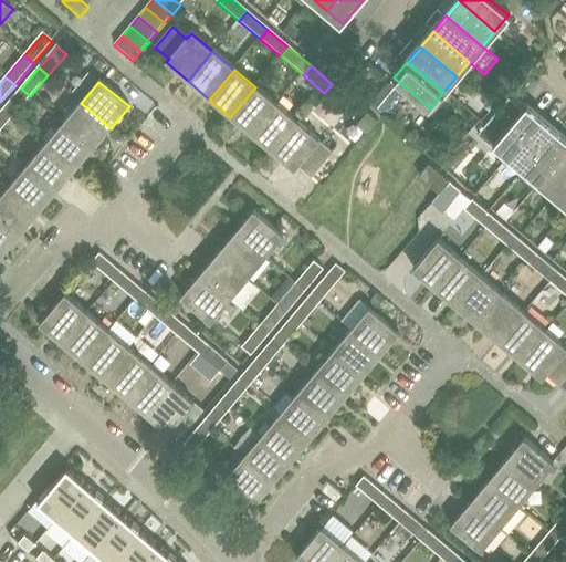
[(332,84),(324,93),(345,111),(353,102),(332,84)]
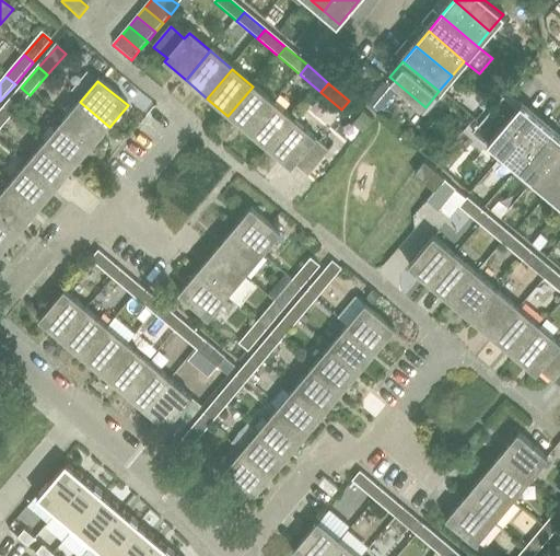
[(380,114),(396,94),(383,84),(368,104),(380,114)]
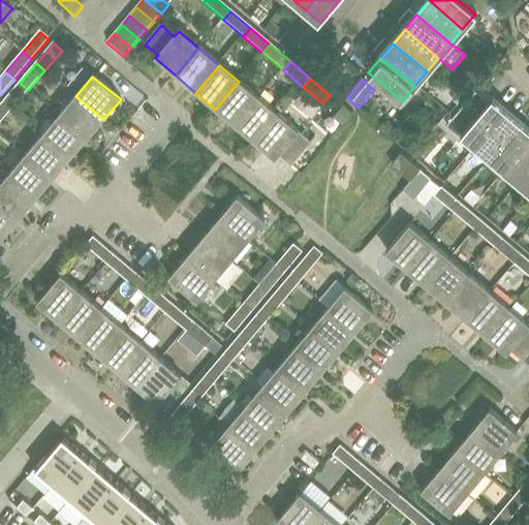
[(239,82),(215,110),(235,126),(258,98),(239,82)]
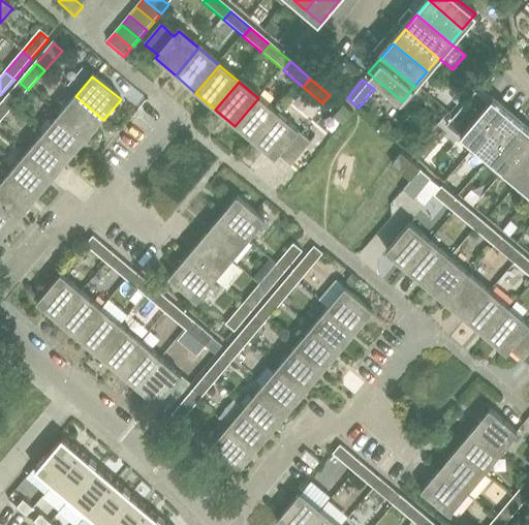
[(11,111),(28,90),(20,83),(3,103),(11,111)]
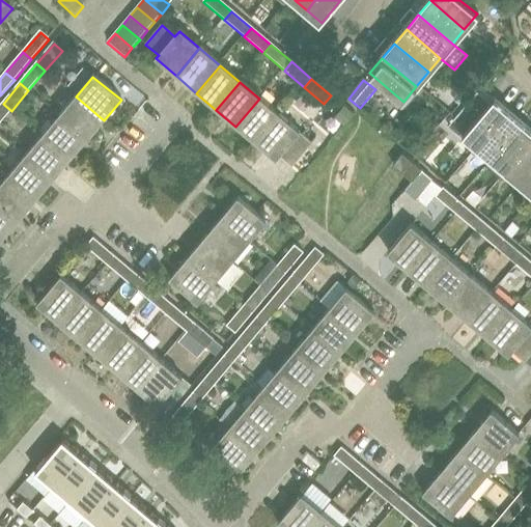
[(483,93),(451,132),(475,151),(479,147),(507,113),(492,102),(483,93)]
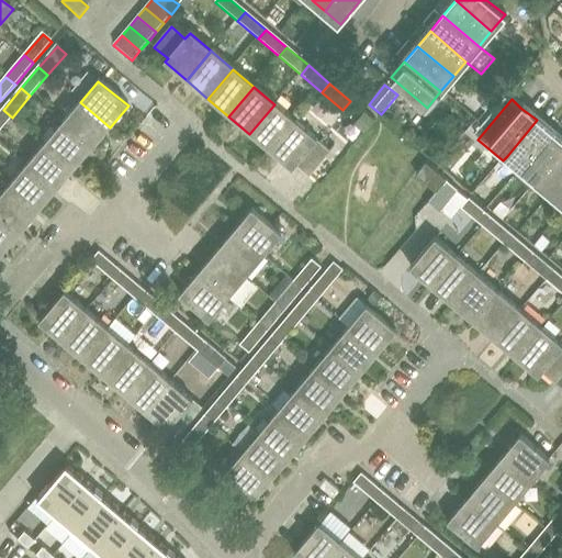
[(80,102),(62,124),(91,149),(110,127),(80,102)]
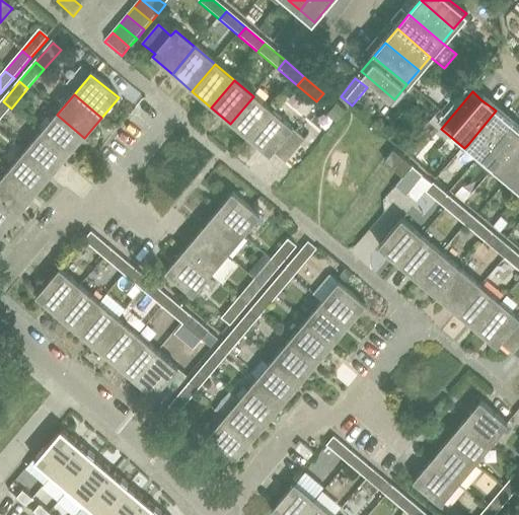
[(230,124),(249,140),(273,113),(253,96),(230,124)]
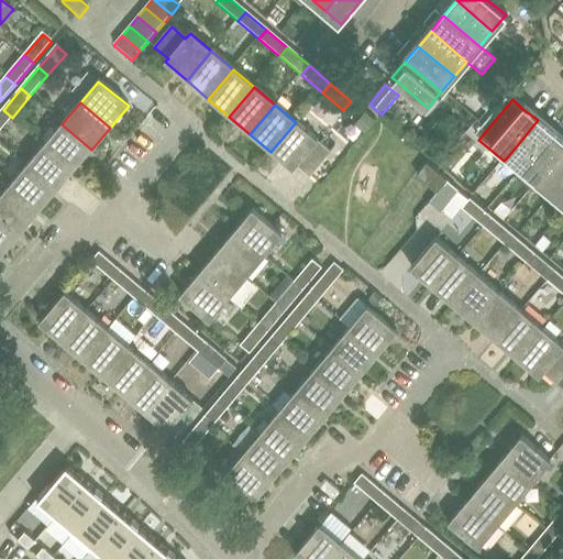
[(3,110),(0,112),(0,131),(12,118),(3,110)]
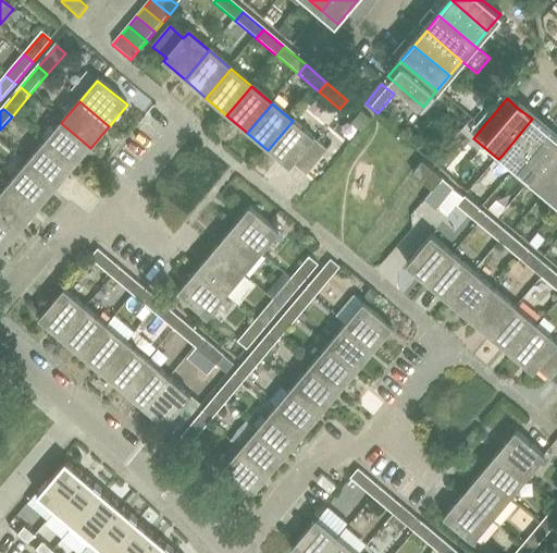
[(547,132),(532,119),(503,155),(517,167),(547,132)]
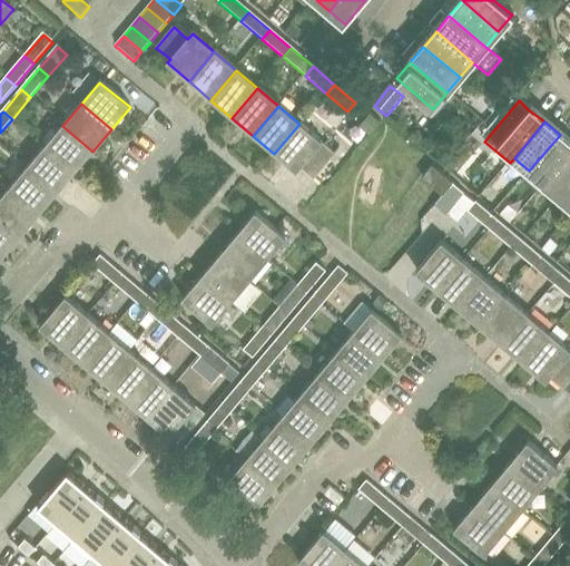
[(335,154),(300,124),(274,154),(296,173),(300,168),(313,179),(335,154)]
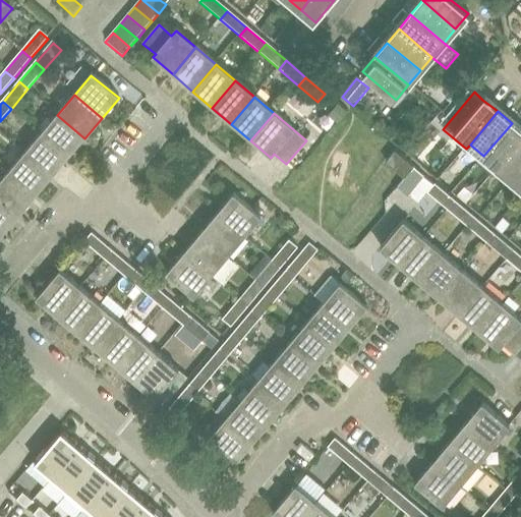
[(57,115),(41,134),(68,158),(84,138),(57,115)]
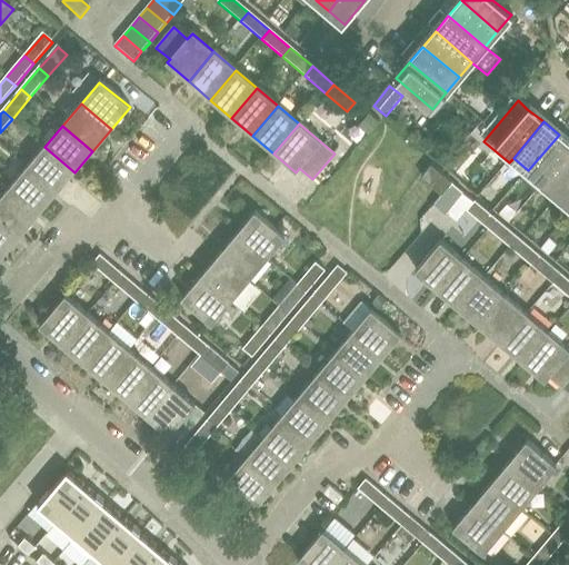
[(528,170),(543,184),(568,154),(568,142),(559,135),(528,170)]
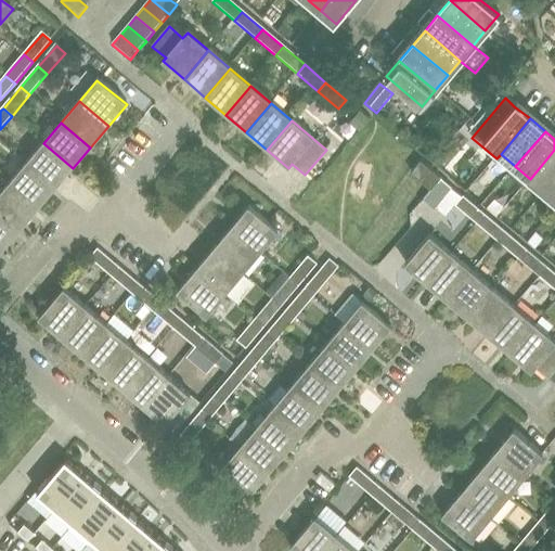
[(55,189),(73,168),(43,143),(26,164),(55,189)]
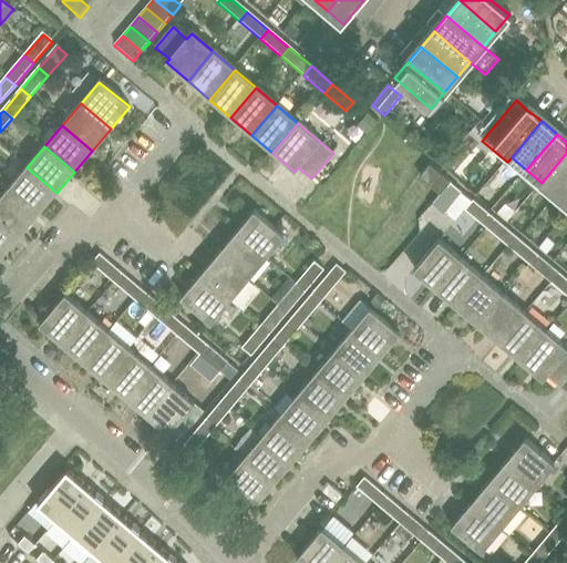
[(566,183),(566,153),(542,183),(557,196),(566,183)]
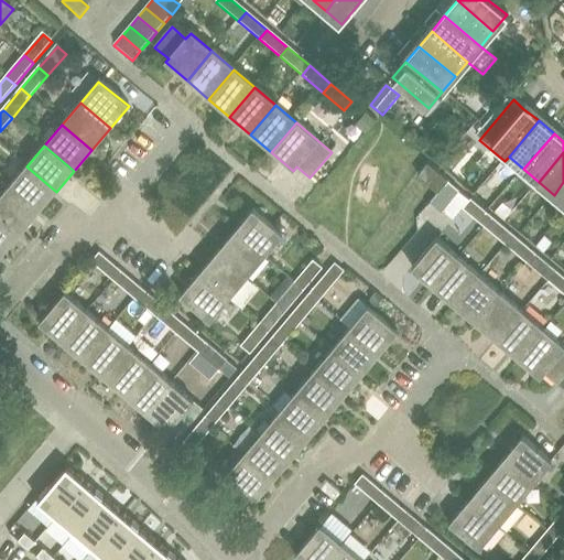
[(447,182),(427,165),(418,178),(437,194),(447,182)]
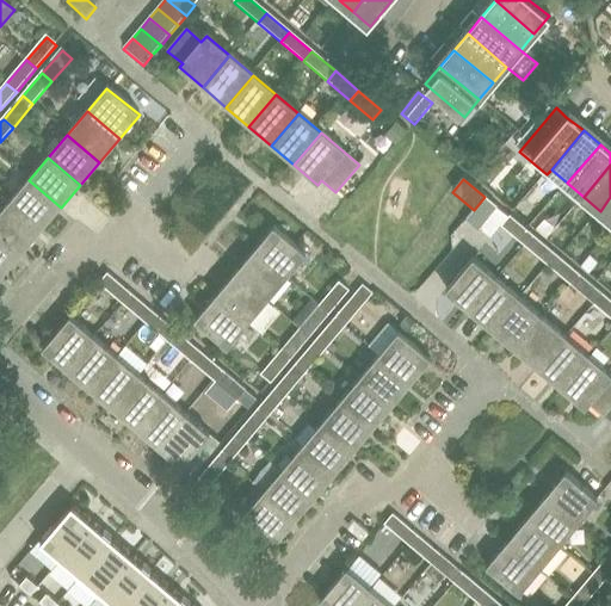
[(29,180),(10,203),(41,232),(61,208),(29,180)]
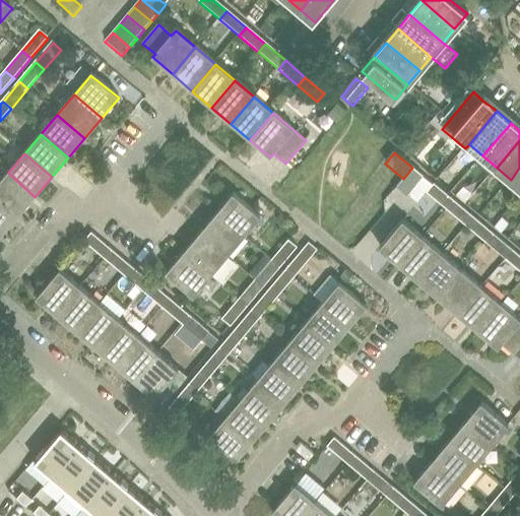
[(519,168),(511,180),(519,187),(519,168)]
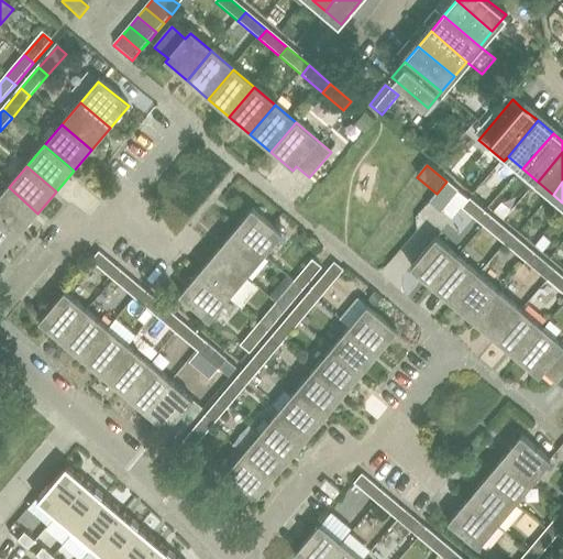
[(0,216),(20,234),(37,214),(9,187),(0,197),(0,216)]
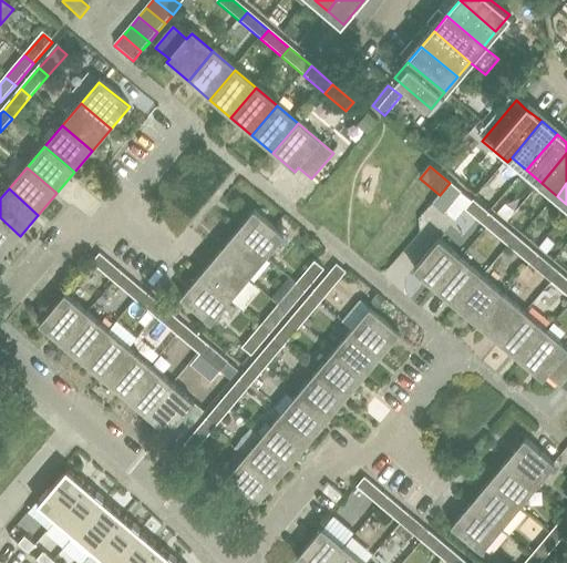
[(486,231),(494,221),(473,203),(465,212),(486,231)]
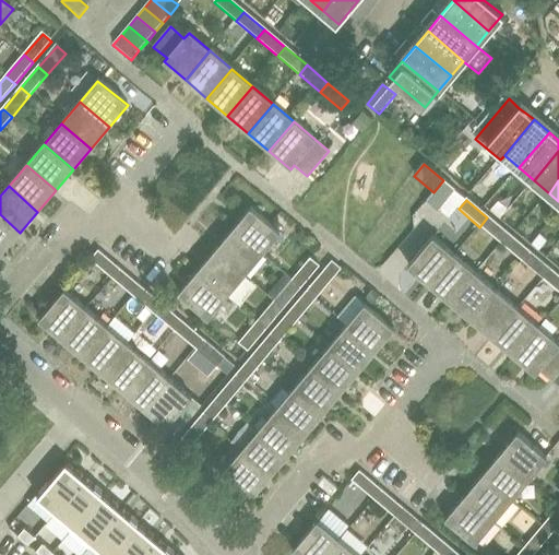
[(233,231),(262,255),(280,234),(250,209),(233,231)]
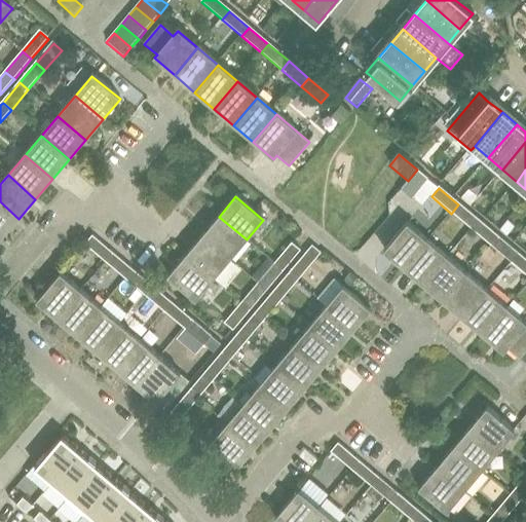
[(0,201),(0,235),(2,238),(19,219),(0,201)]
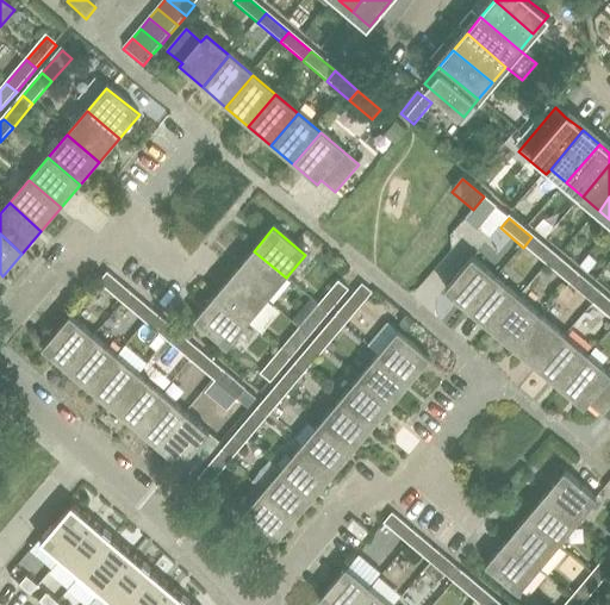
[(531,237),(523,248),(546,267),(554,257),(531,237)]
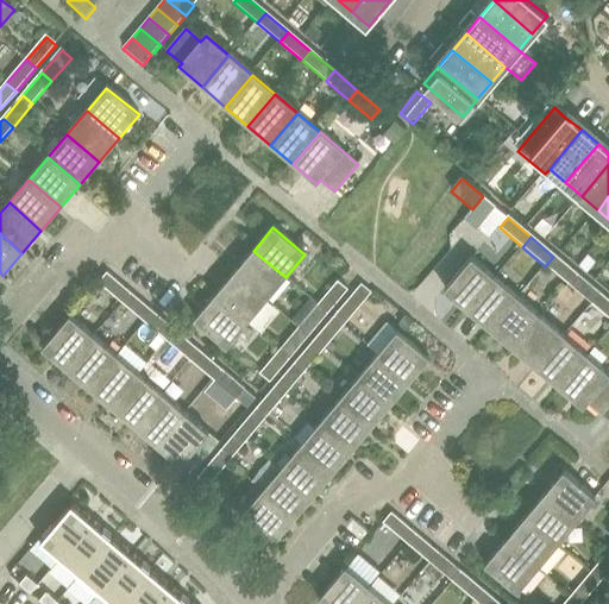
[(253,251),(234,274),(267,301),(286,277),(253,251)]
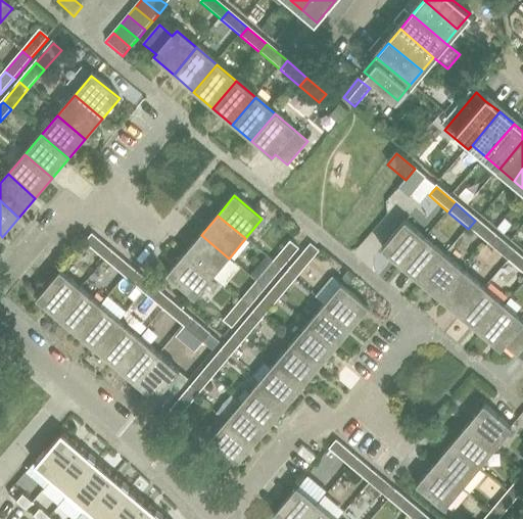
[(475,221),(468,229),(487,245),(494,237),(475,221)]
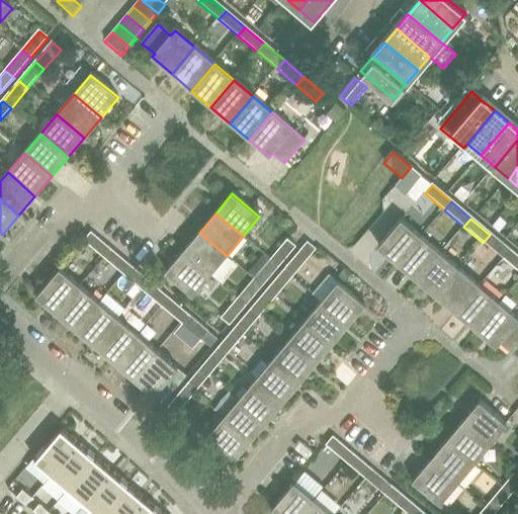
[(398,265),(421,238),(401,221),(378,248),(398,265)]
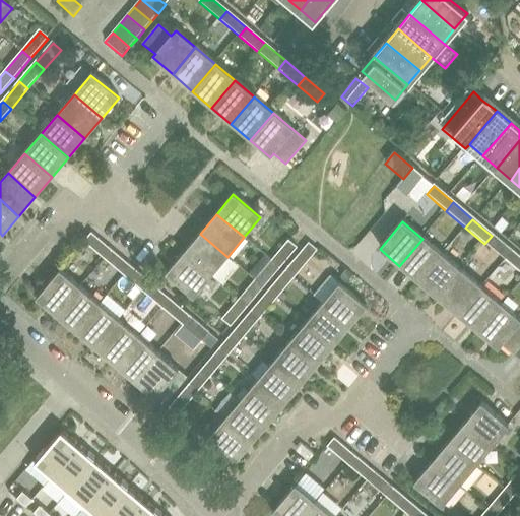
[(200,234),(183,253),(210,276),(228,257),(200,234)]
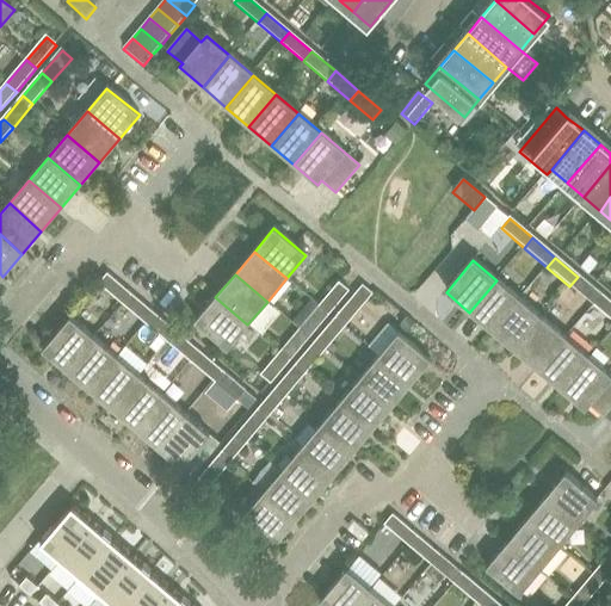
[(98,285),(122,304),(130,295),(106,276),(98,285)]
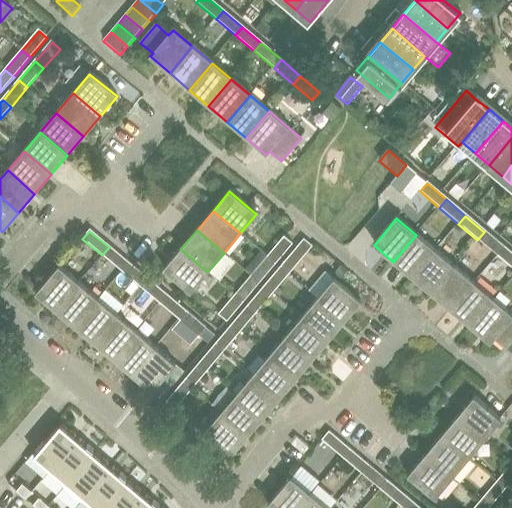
[(484,232),(477,240),(497,256),(504,248),(484,232)]
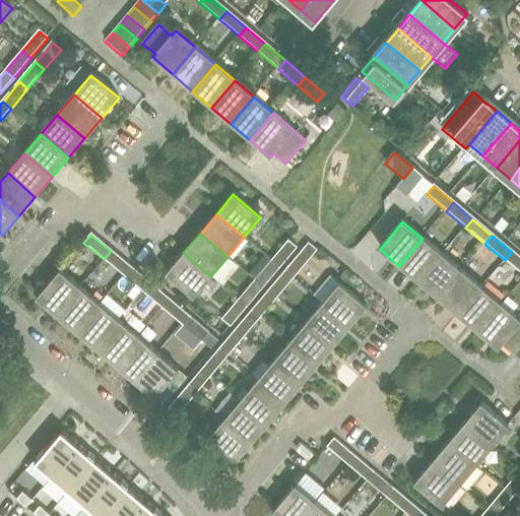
[(442,255),(423,239),(399,266),(418,282),(442,255)]
